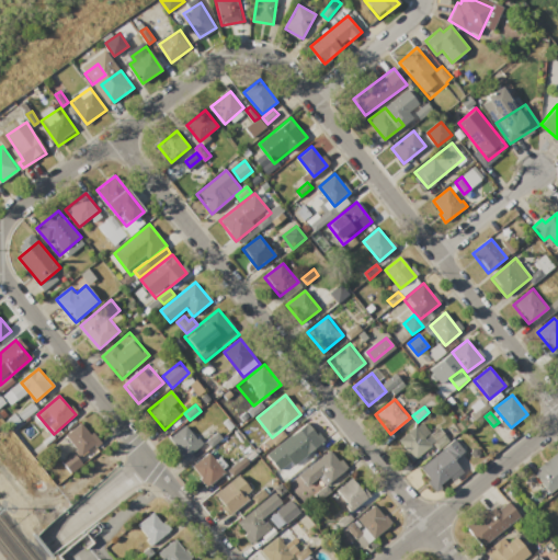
[(323,440),(302,458),(286,441),(309,422),(323,440)]
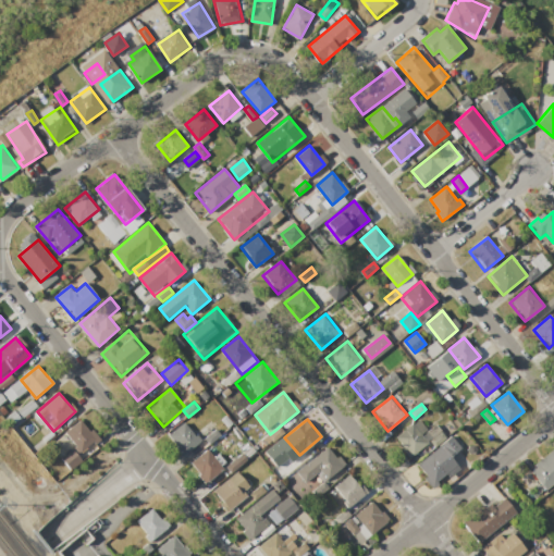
[(82,420),(98,440),(82,454),(65,434),(82,420)]
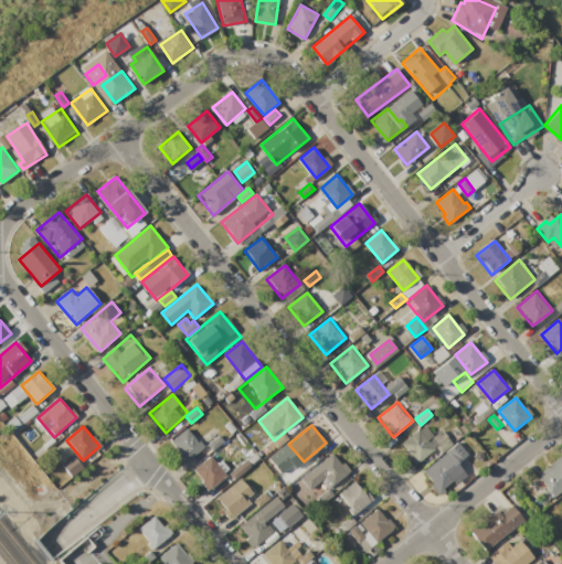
[(186,463),(170,445),(190,427),(205,446),(186,463)]
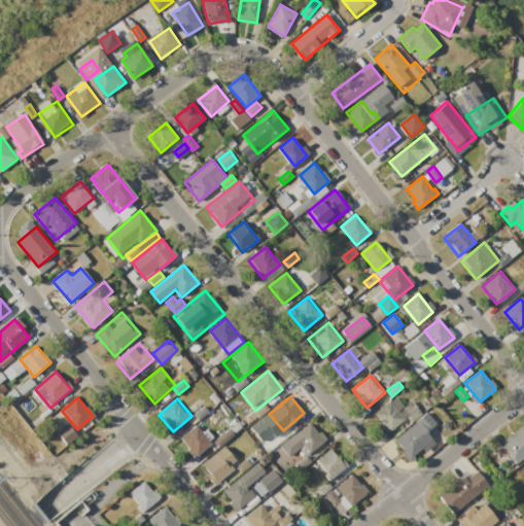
[(388,432),(375,415),(391,401),(406,418),(388,432)]
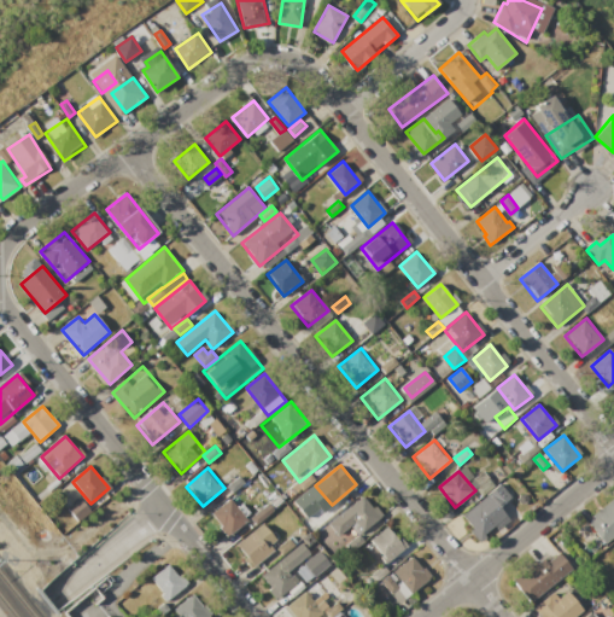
[(228,487),(240,476),(246,482),(233,493),(228,487)]
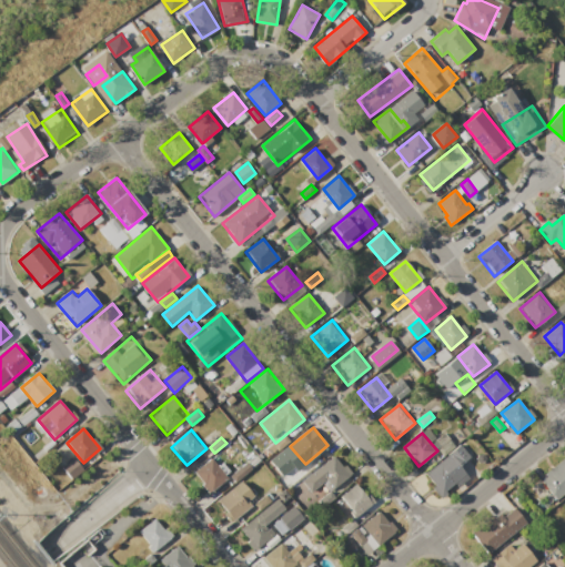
[(426,474),(461,445),(480,468),(445,497),(426,474)]
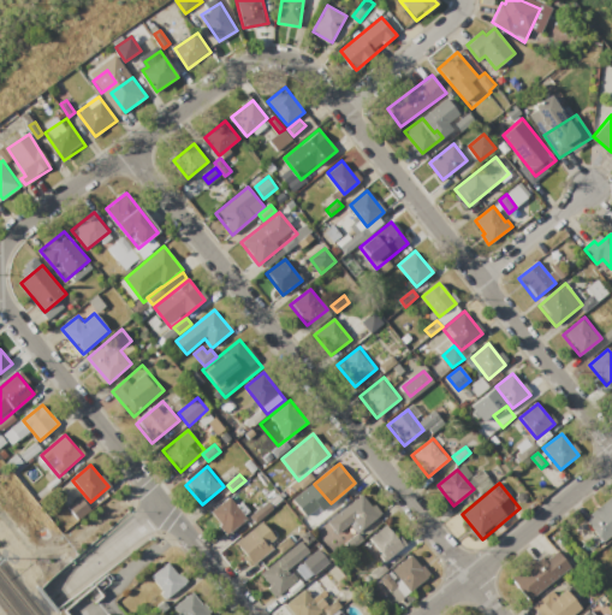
[(362,496),(380,518),(348,544),(330,522),(362,496)]
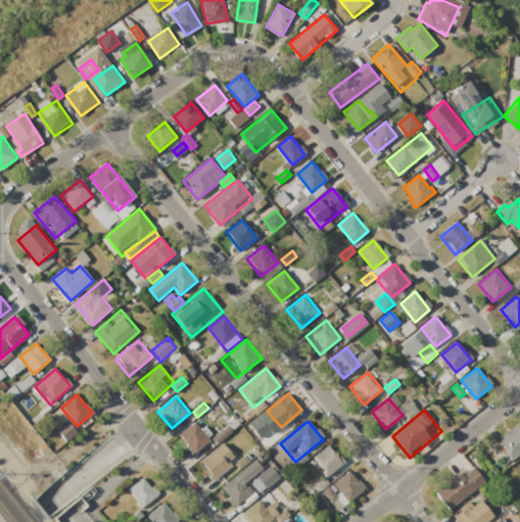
[(69,422),(79,432),(67,441),(58,431),(69,422)]
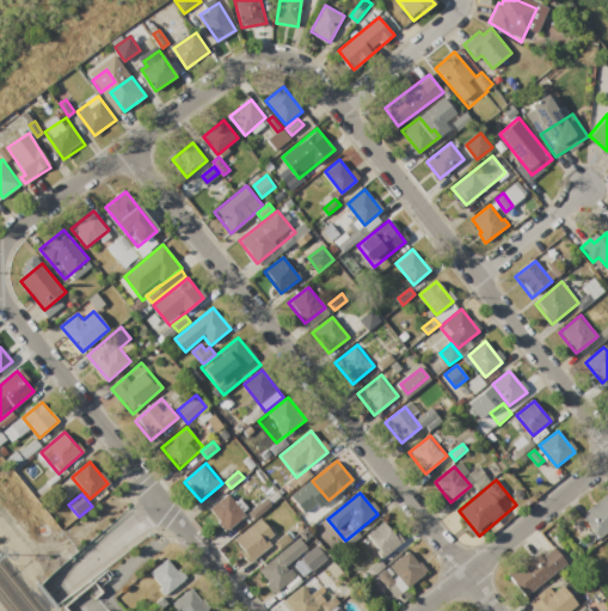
[(227,532),(209,512),(229,495),(246,515),(227,532)]
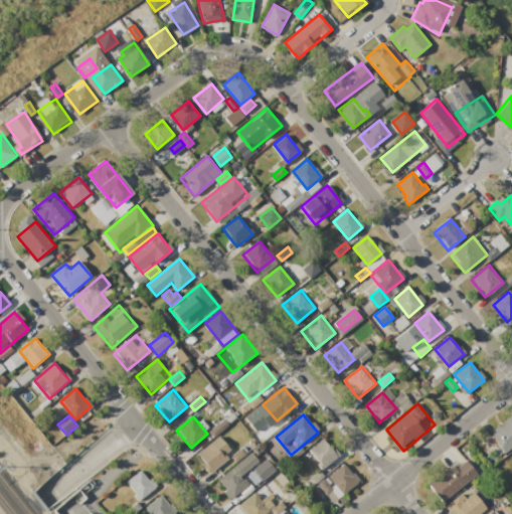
[(511,448),(505,454),(489,434),(511,416),(511,448)]
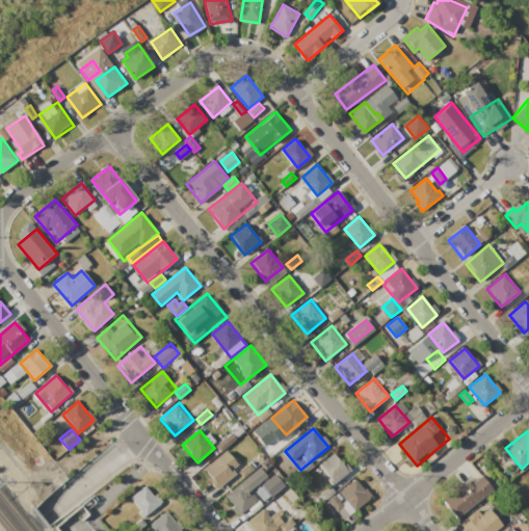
[(228,437),(233,443),(221,452),(216,447),(228,437)]
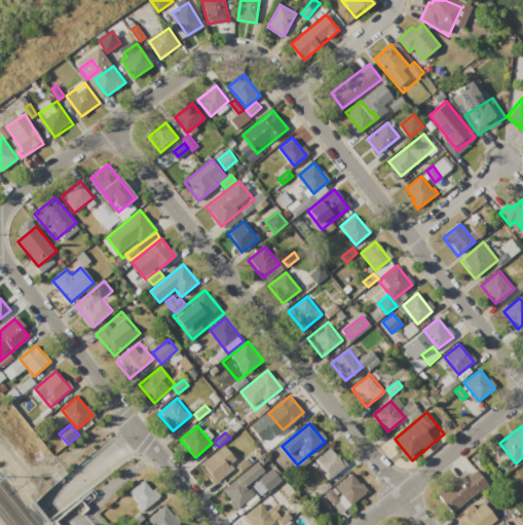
[(202,463),(223,445),(237,462),(217,480),(202,463)]
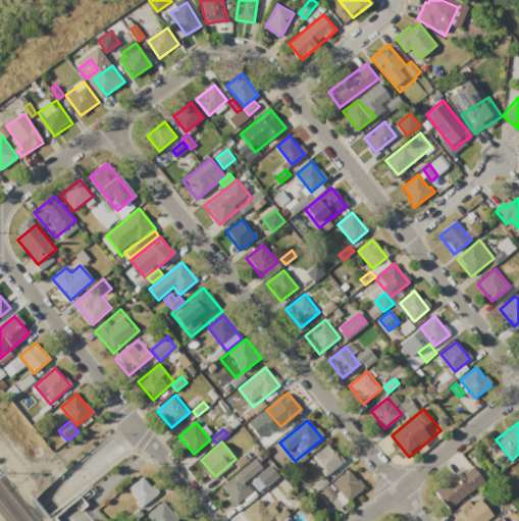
[(328,445),(343,463),(326,476),(312,458),(328,445)]
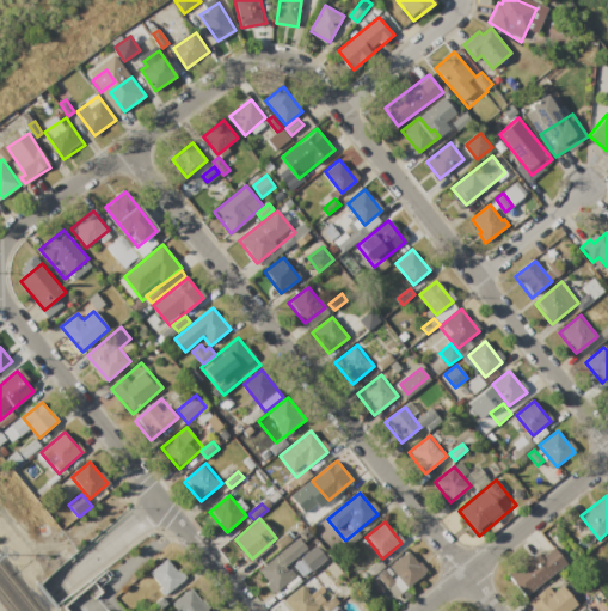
[(275,543),(288,532),(293,538),(280,550),(275,543)]
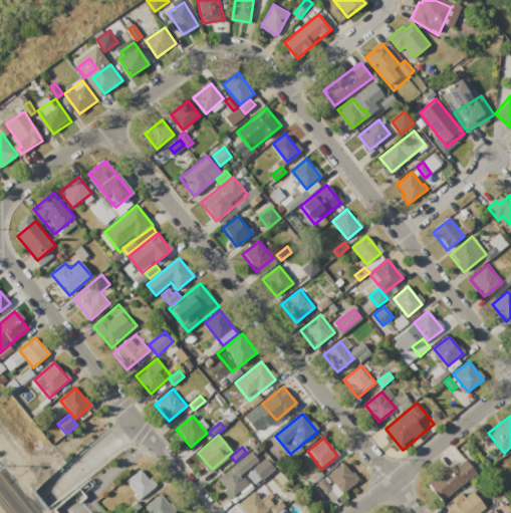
[(230,498),(217,482),(251,453),(258,461),(243,474),(249,482),(230,498)]
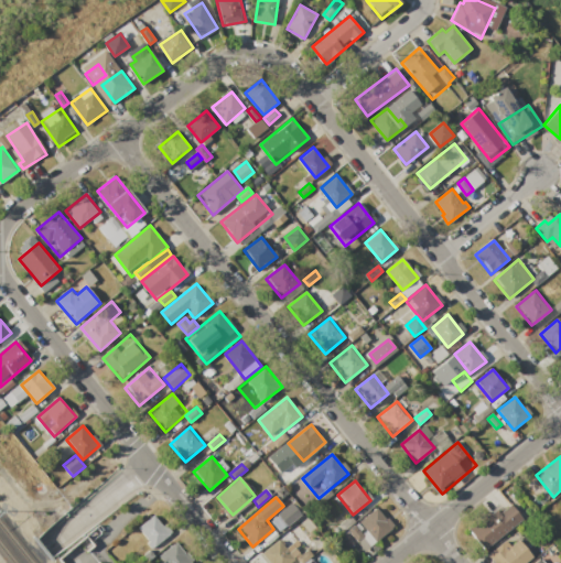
[(293,504),(303,515),(289,528),(278,516),(293,504)]
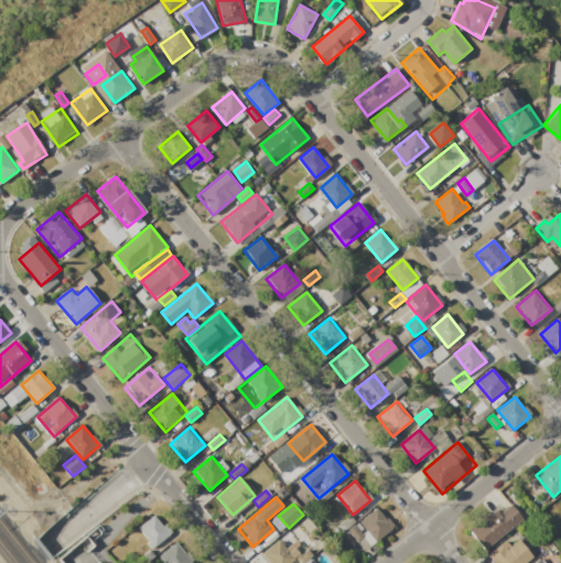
[(377,508),(392,527),(373,543),(357,524),(377,508)]
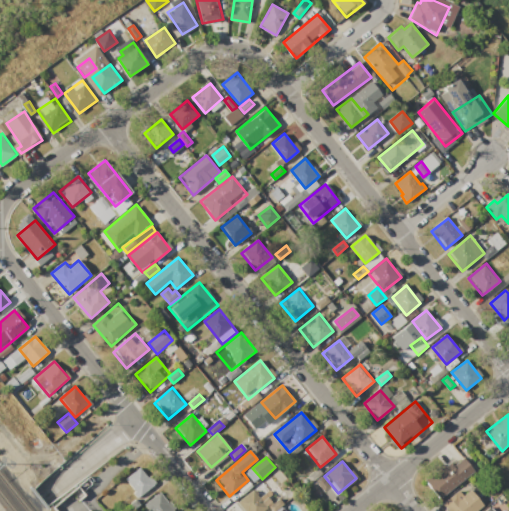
[(440,498),(427,481),(451,461),(464,478),(440,498)]
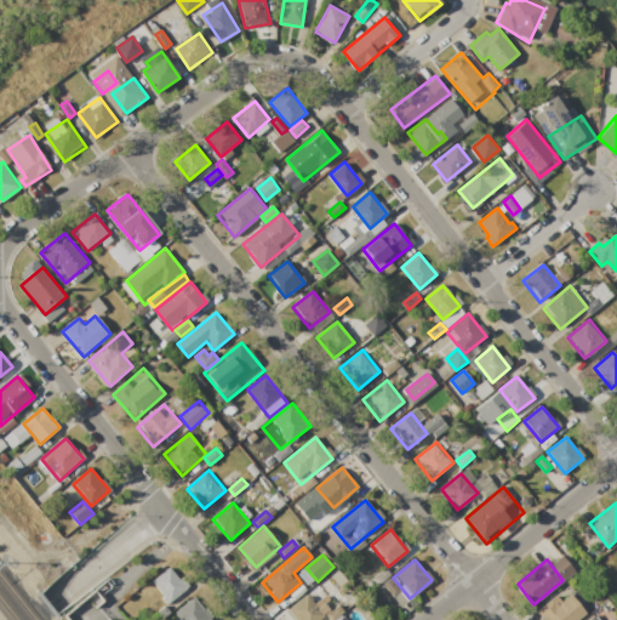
[(169,568),(187,589),(170,602),(153,581),(169,568)]
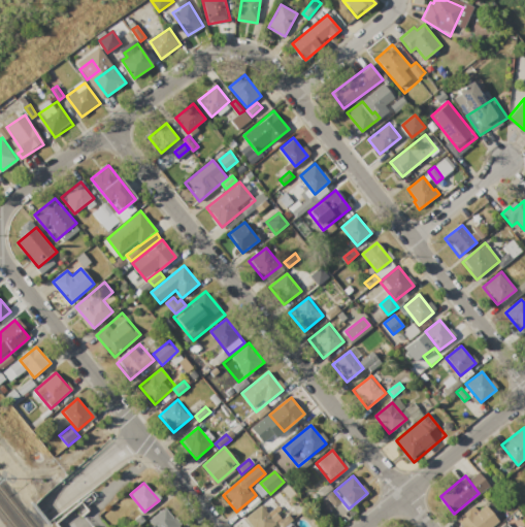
[(328,483),(332,488),(322,496),(318,492),(328,483)]
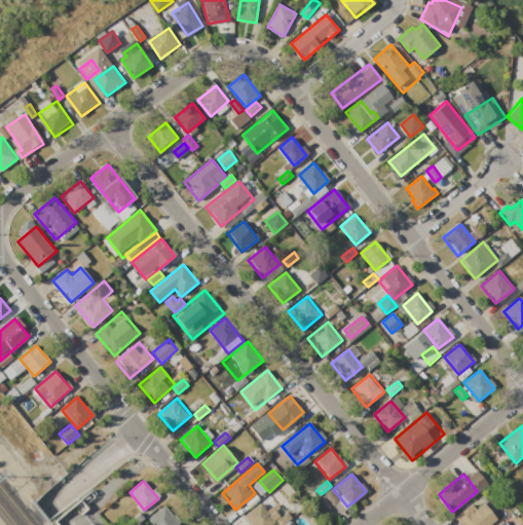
[(467,524),(459,515),(480,498),(497,519),(490,524),(467,524)]
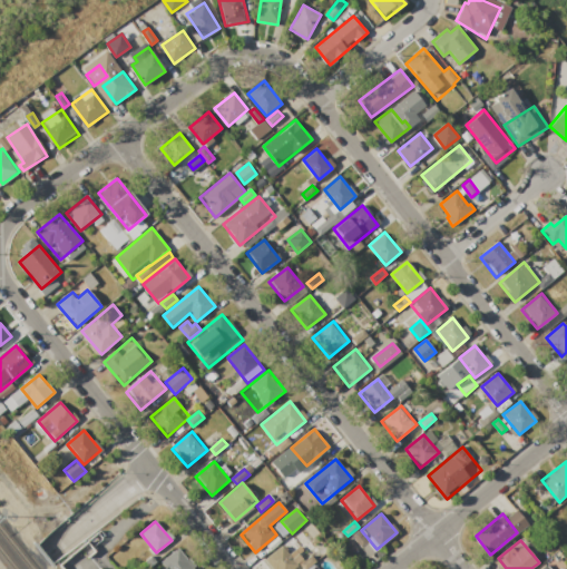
[(60,568),(89,543),(97,552),(90,558),(99,568),(60,568)]
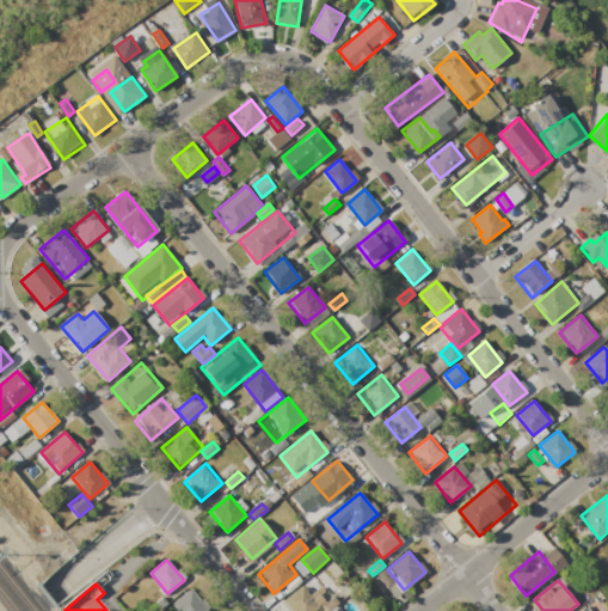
[(288,610),(282,604),(302,586),(319,605),(312,610),(288,610)]
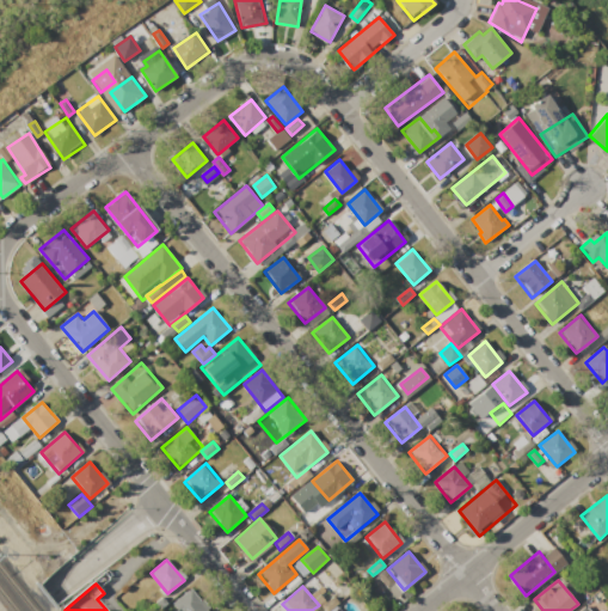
[(208,610),(179,610),(172,602),(190,587),(208,610)]
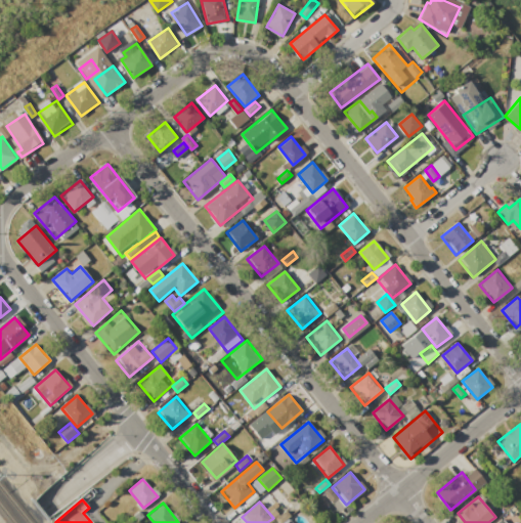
[(144,517),(135,522),(127,522),(126,520),(140,510),(144,517)]
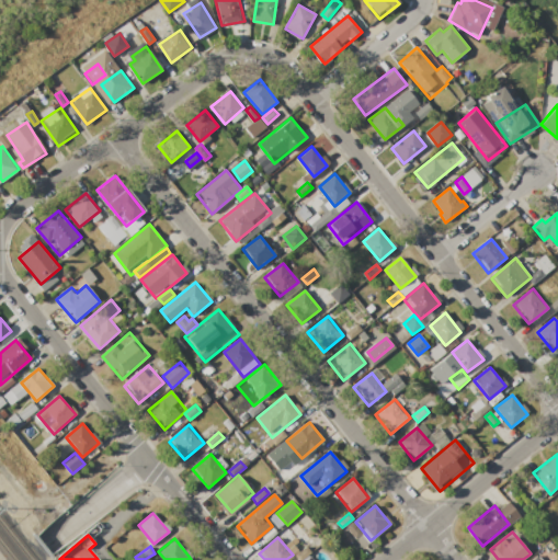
[(299,559),(296,556),(306,547),(311,552),(302,559),(299,559)]
